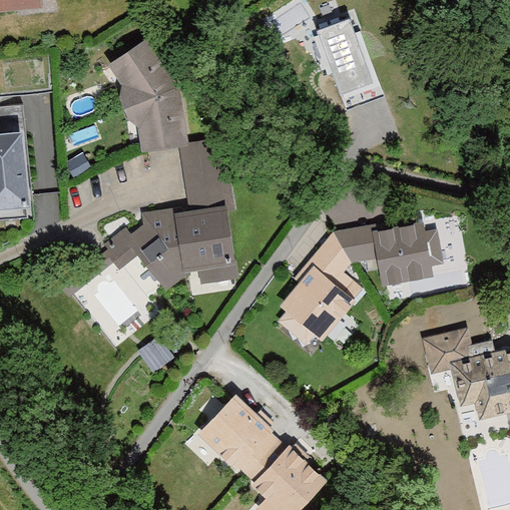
[(0,0),(0,13),(41,9),(40,0),(0,0)]
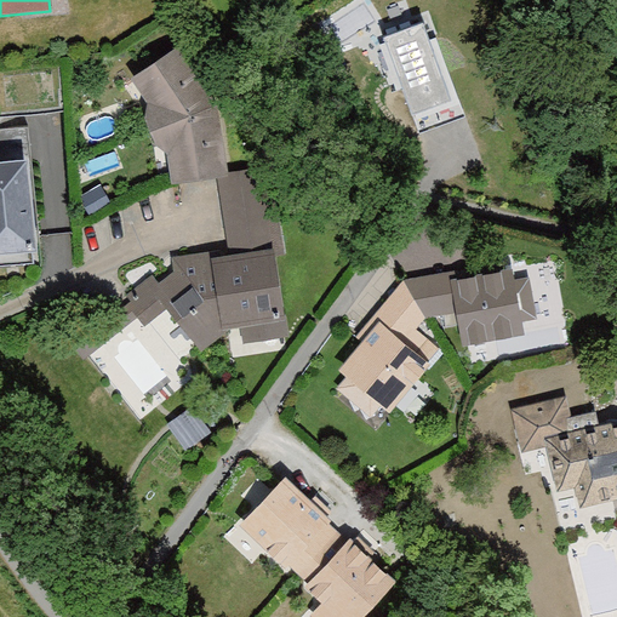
[(426,16),(386,32),(416,106),(456,89),(426,16)]
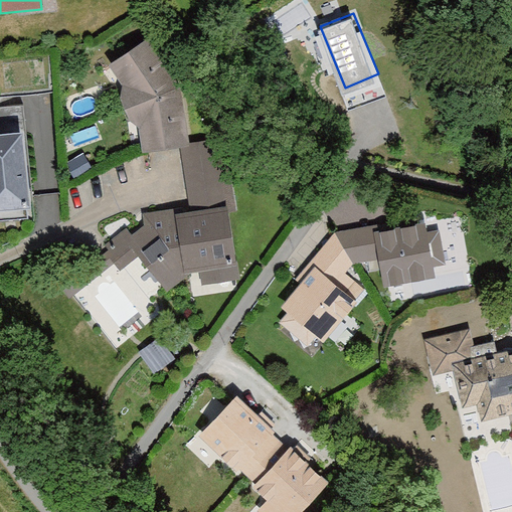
[(148,35),(107,66),(123,88),(120,98),(129,122),(140,126),(142,150),(188,146),(183,81),(148,35)]
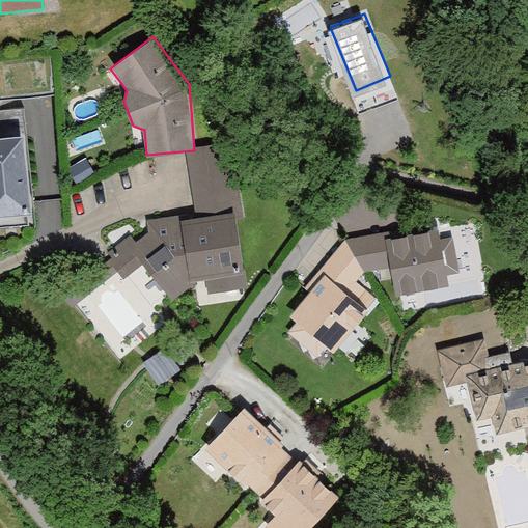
[(18,137),(0,139),(0,210),(26,206),(18,137)]
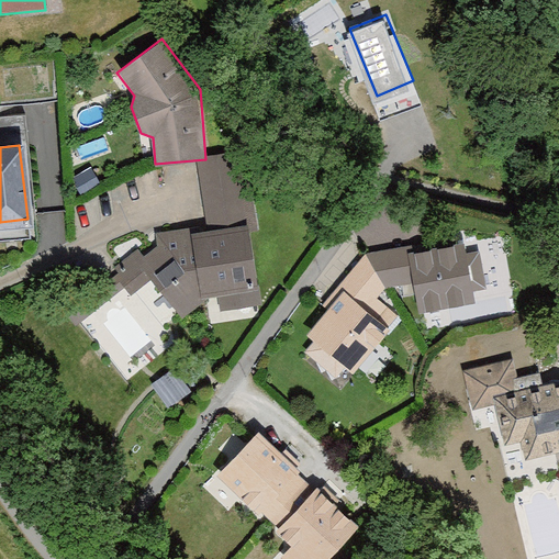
[(245,167),(197,170),(201,230),(254,225),(245,167)]
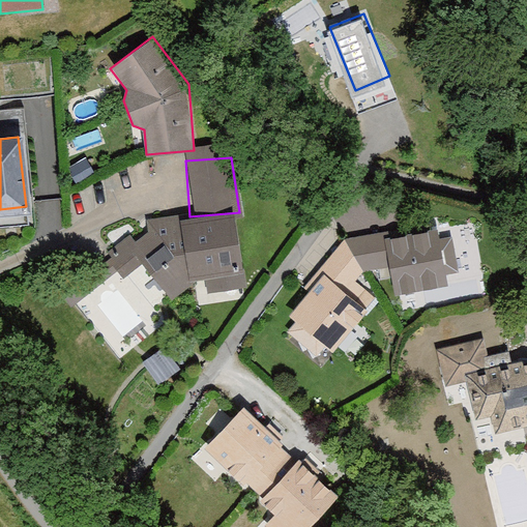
[(246,293),(239,212),(189,216),(179,217),(185,280),(202,277),(204,296),(246,293)]
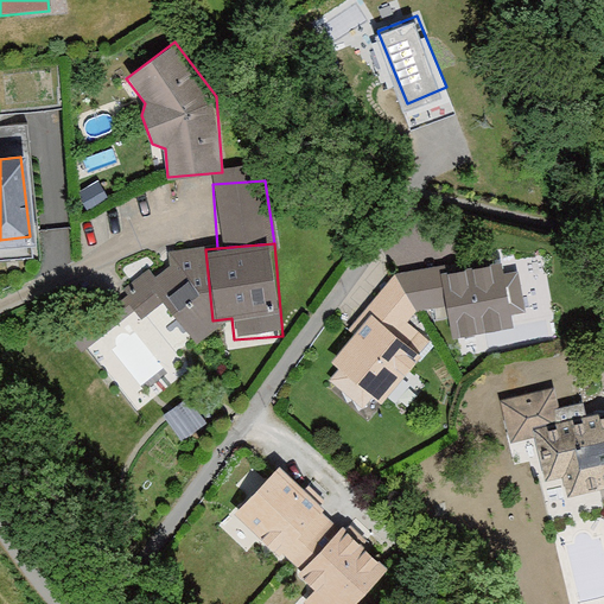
[(213,320),(205,249),(161,254),(64,342),(82,361),(133,315),(144,320),(159,307),(195,350),(231,318),(213,320)]
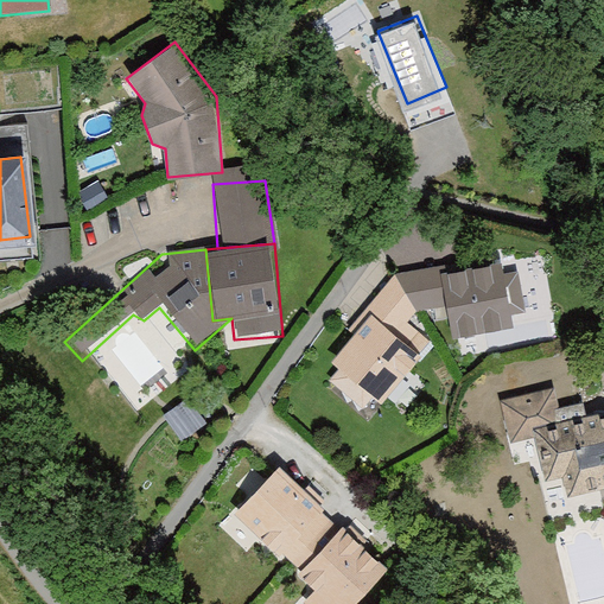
[(497,261),(396,277),(420,318),(447,315),(451,337),(526,326),(519,272),(498,275),(497,261)]
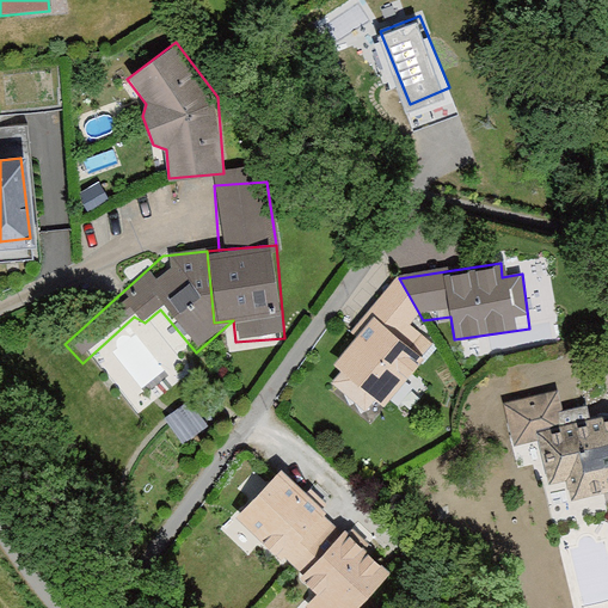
[(423,320),(399,278),(333,367),(384,404),(416,360),(410,355),(422,338),(413,333),(423,320)]
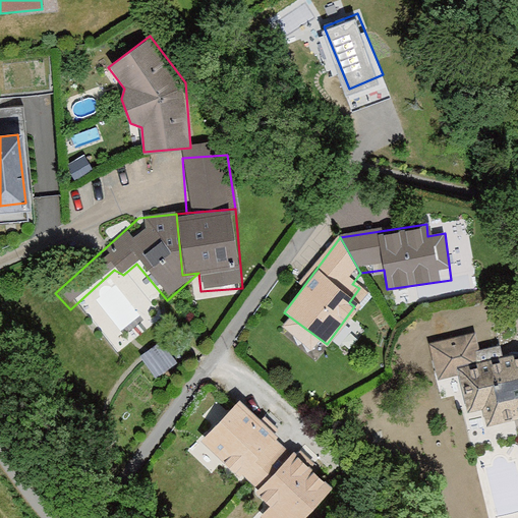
[(475,335),(429,344),(438,382),(461,377),(468,413),(485,409),(488,426),(517,420),(517,352),(480,360),(475,335)]
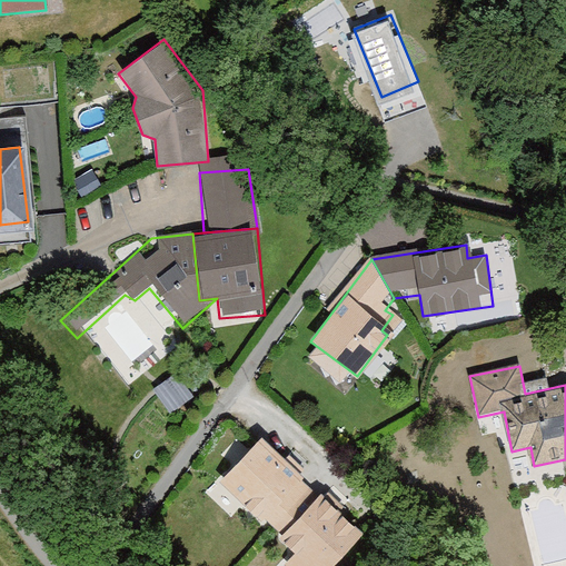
[(300,477),(258,439),(219,483),(259,520),(296,480),(300,477)]
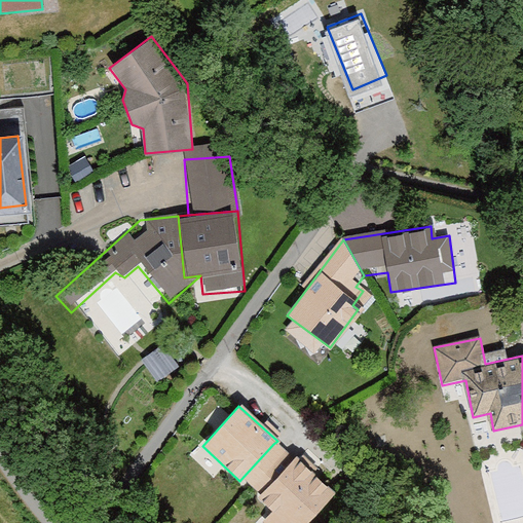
[(291,460),(273,444),(239,481),(258,497),(291,460)]
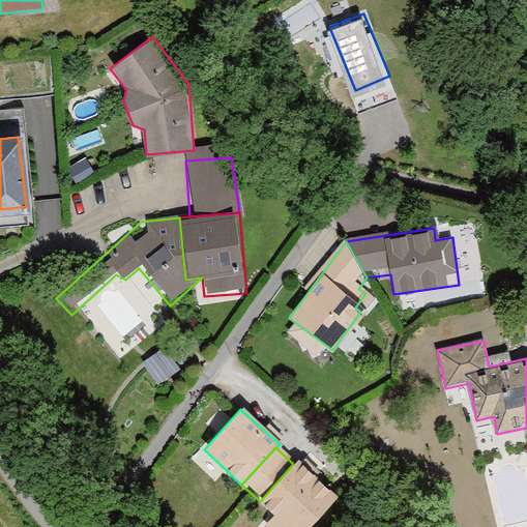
[(308,526),(334,497),(293,464),(260,501),(273,515),(263,526),(308,526)]
